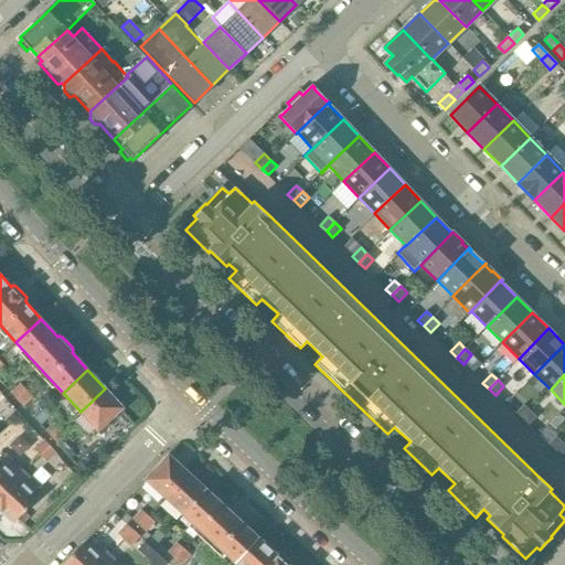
[(10,393),(23,408),(33,400),(20,384),(10,393)]
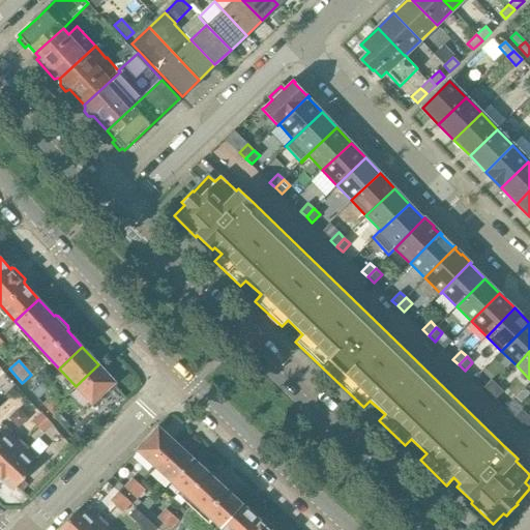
[(98,364),(76,386),(91,404),(115,382),(98,364)]
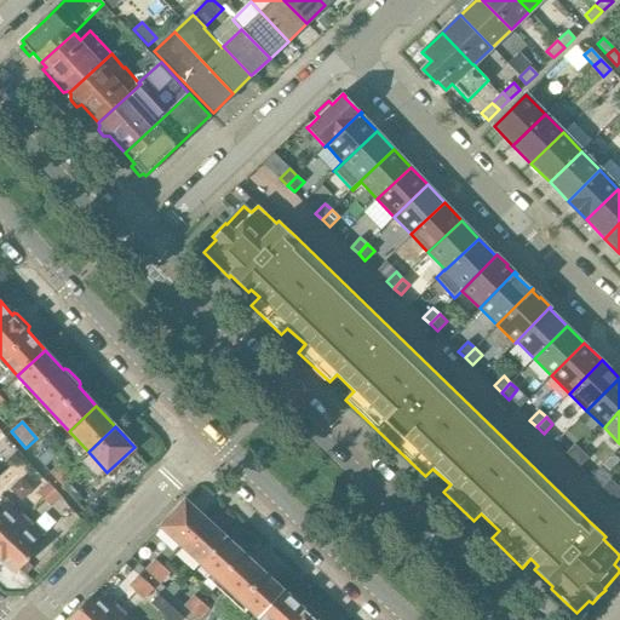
[(572,461),(581,452),(574,445),(564,454),(572,461)]
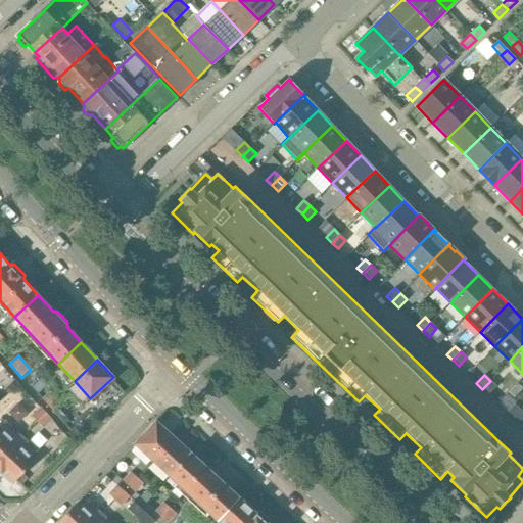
[(488,394),(496,386),(490,381),(482,389),(488,394)]
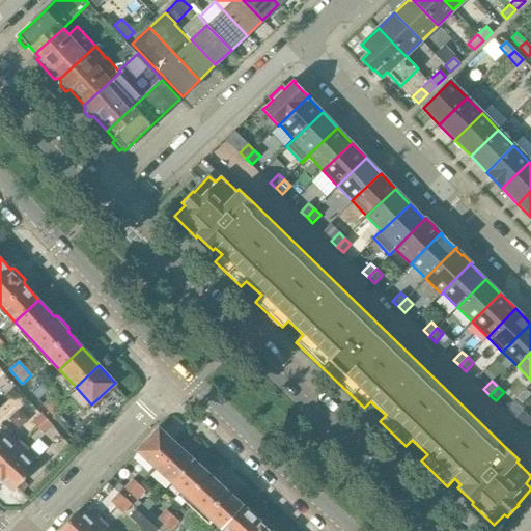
[(52,396),(43,406),(48,412),(58,403),(52,396)]
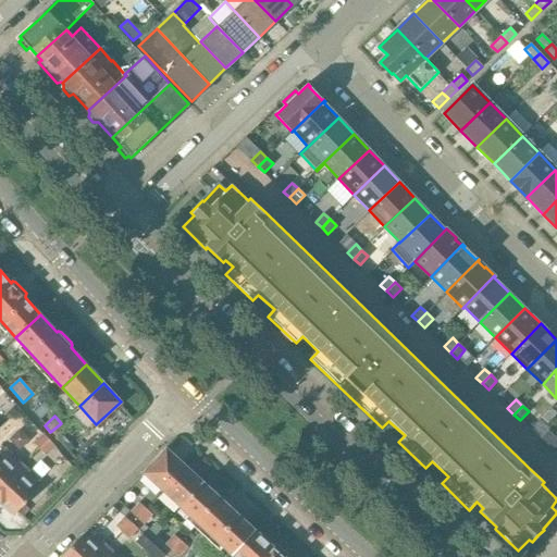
[(57,440),(66,430),(61,423),(50,432),(57,440)]
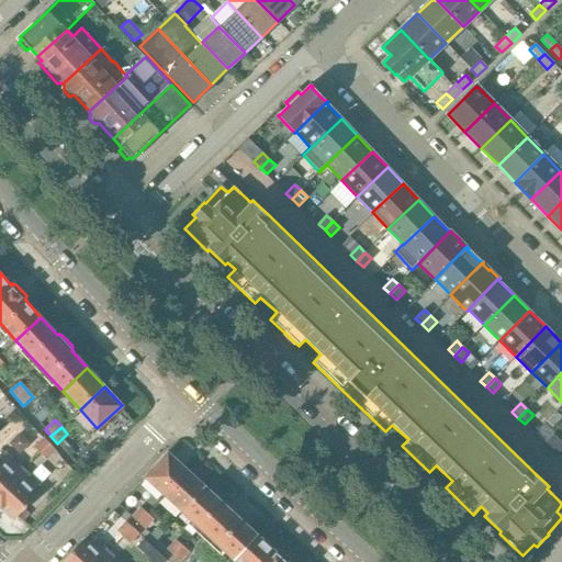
[(551,449),(559,440),(553,434),(544,442),(551,449)]
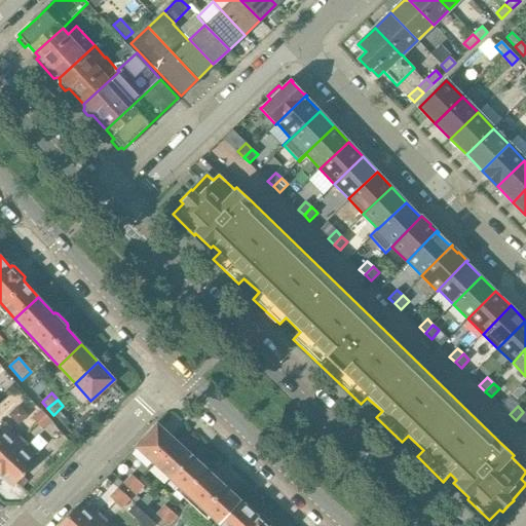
[(41,409),(31,418),(37,424),(46,416),(41,409)]
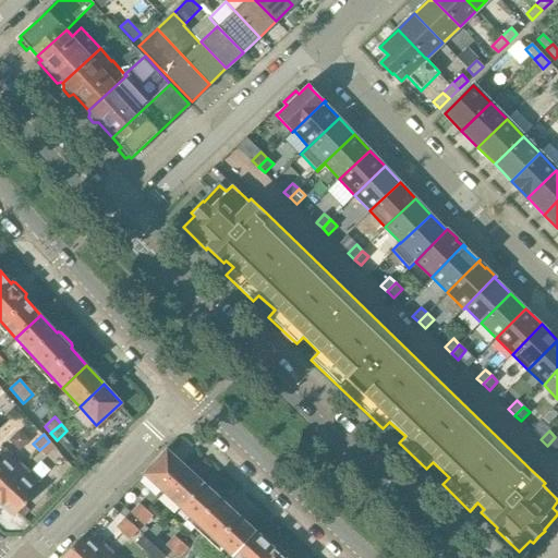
[(553,452),(557,446),(557,439),(555,437),(547,446),(553,452)]
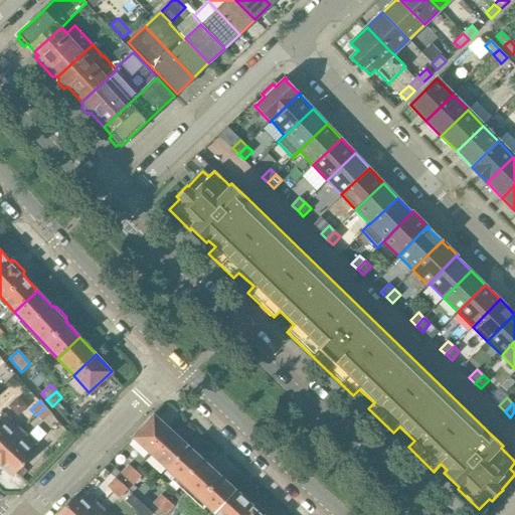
[(42,421),(51,413),(45,407),(36,415),(42,421)]
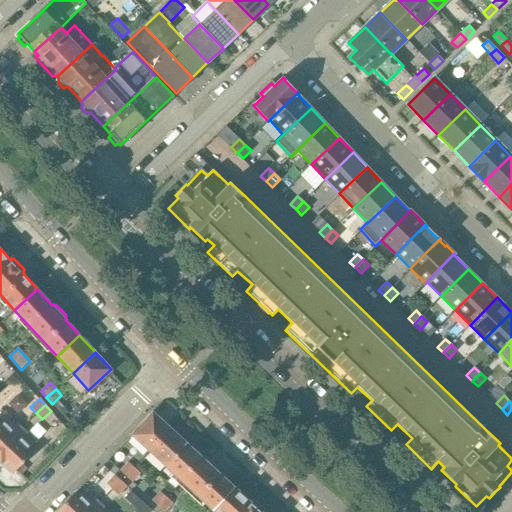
[(0,450),(22,428),(5,412),(0,417),(0,450)]
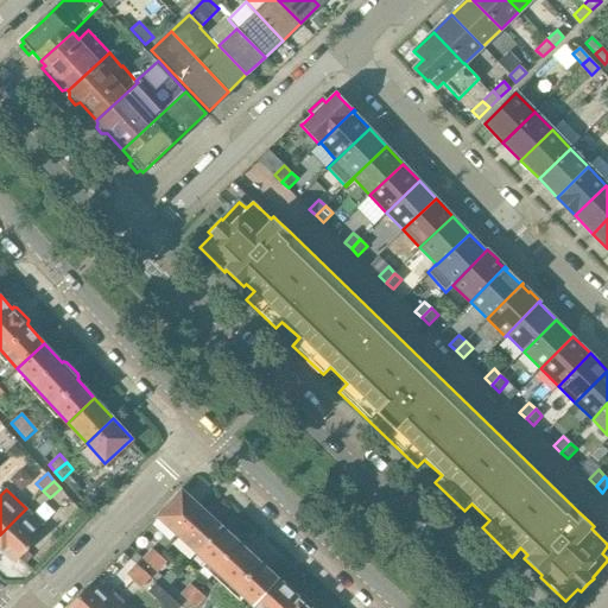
[(202,508),(182,489),(157,517),(177,536),(202,508)]
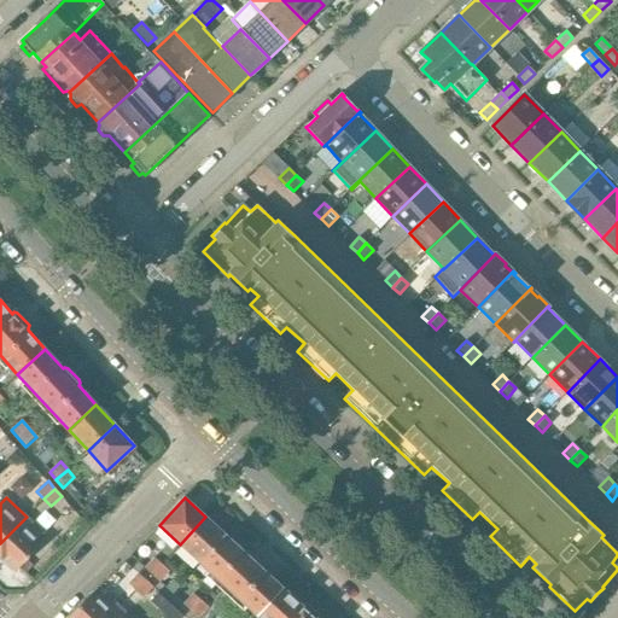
[(27,517),(0,543),(0,555),(15,570),(40,543),(36,541),(44,532),(27,517)]
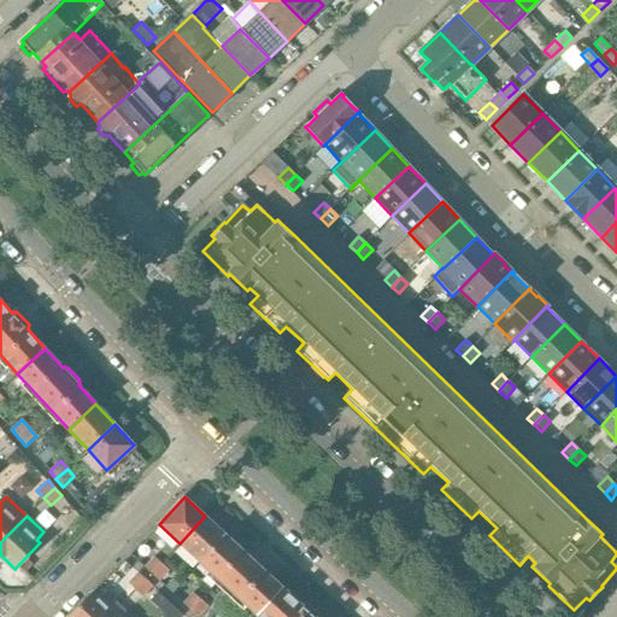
[(180,544),(201,563),(225,535),(205,516),(180,544)]
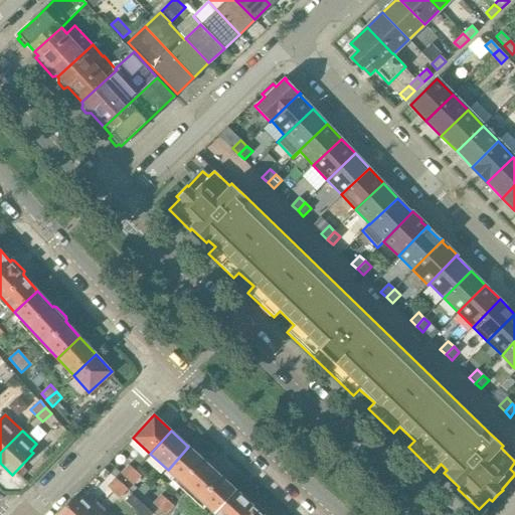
[(168,470),(214,512),(234,489),(218,474),(219,473),(219,469),(209,461),(206,461),(204,462),(188,447),(168,470)]
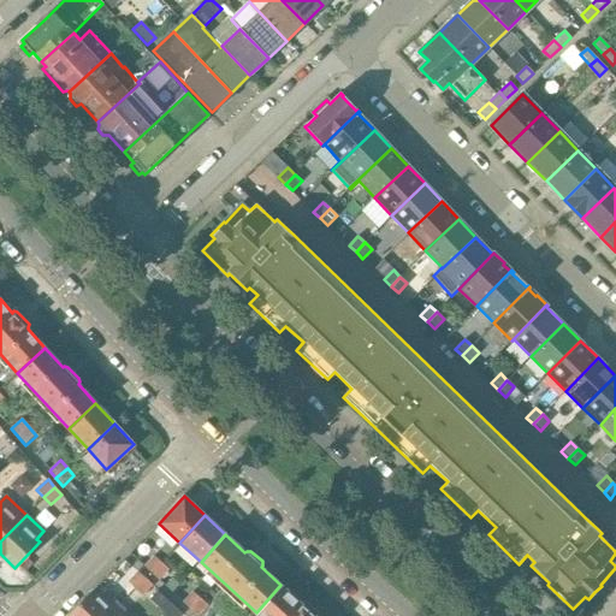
[(153,556),(143,567),(150,574),(161,563),(153,556)]
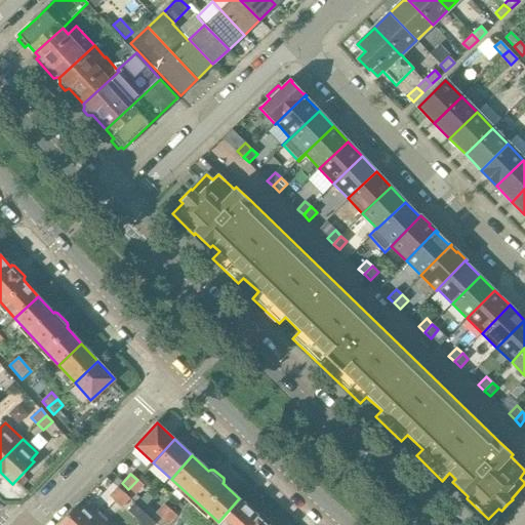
[(134,495),(144,486),(137,480),(128,489),(134,495)]
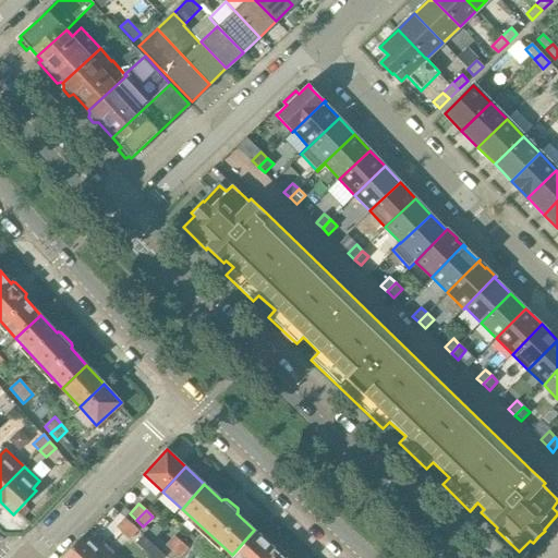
[(124,518),(116,528),(122,534),(131,524),(124,518)]
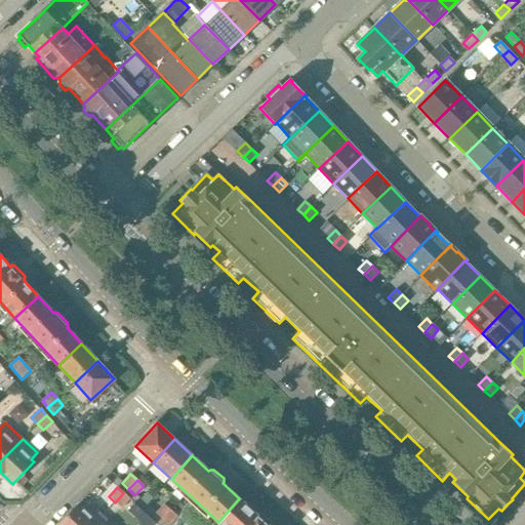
[(121,508),(129,498),(123,493),(115,502),(121,508)]
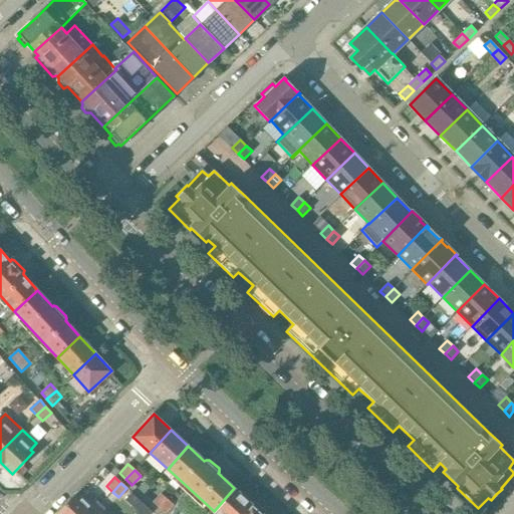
[(214,511),(217,513),(265,513),(265,511),(255,502),(252,501),(250,503),(234,488),(214,511)]
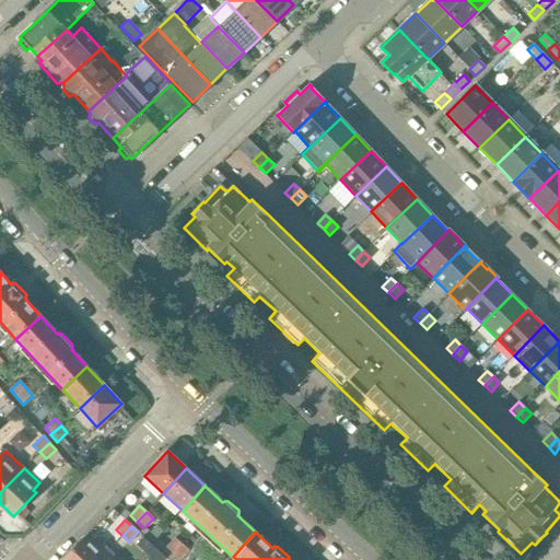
[(83,539),(62,559),(97,559),(108,549),(94,535),(86,543),(83,539)]
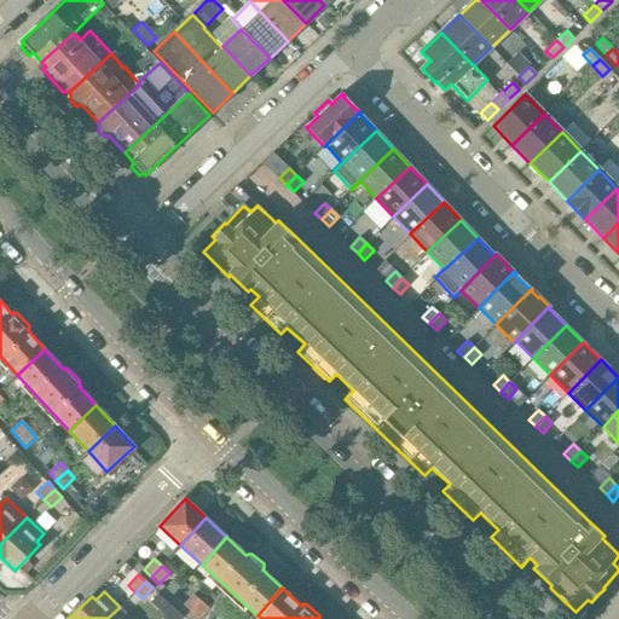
[(200,618),(209,609),(194,595),(183,606),(197,618),(200,618)]
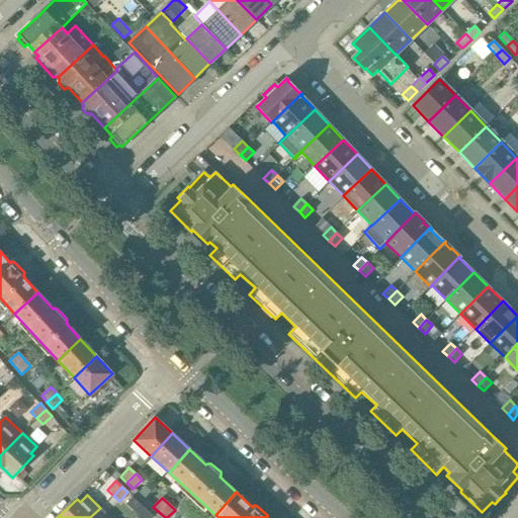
[(140,504),(126,517),(151,517),(154,516),(140,504)]
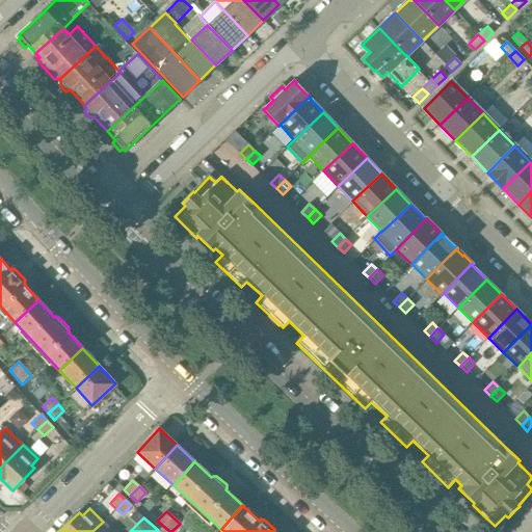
[(112,531),(103,522),(92,531),(112,531)]
